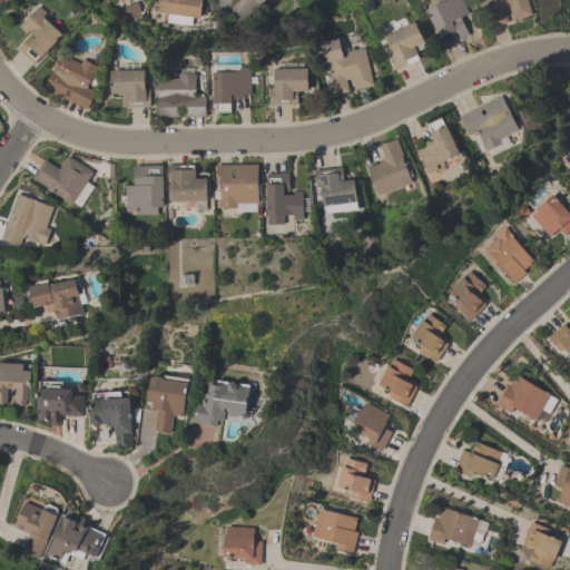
[(200,0),(198,19),(165,13),(165,12),(156,10),(157,0),(200,0)]
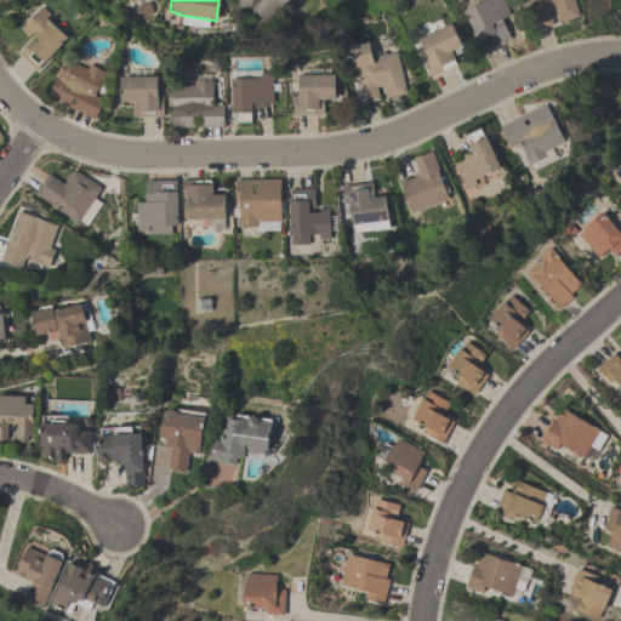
[(229,1),(229,0),(288,0),(283,9),(278,5),(265,26),(229,1)]
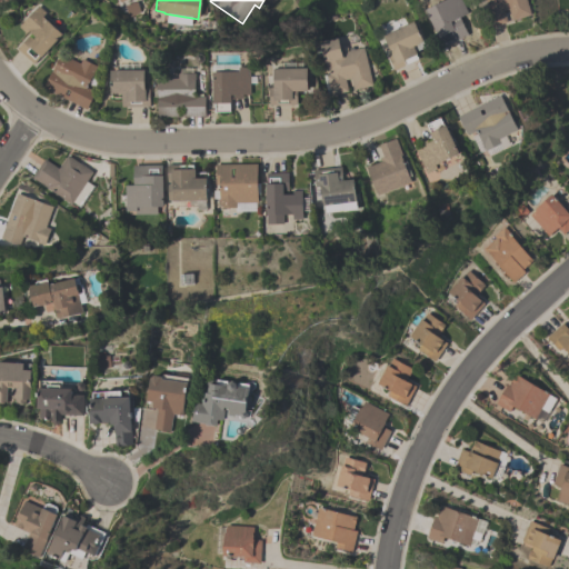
[(467,36),(446,46),(441,38),(438,39),(425,12),(448,0),(460,0),(468,15),(459,19),(467,36)]
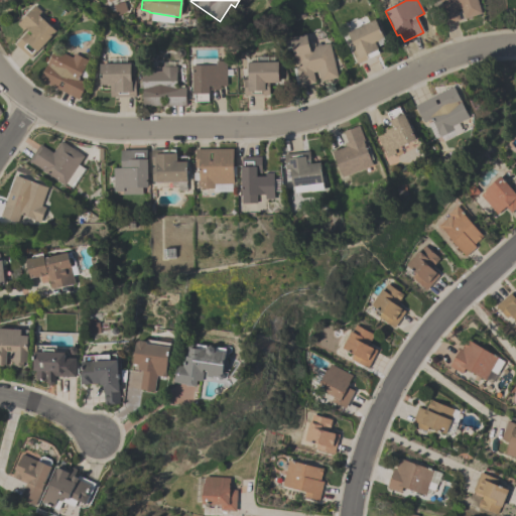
[(477,0),(481,14),(464,19),(461,9),(457,10),(460,20),(445,24),(438,0),(477,0)]
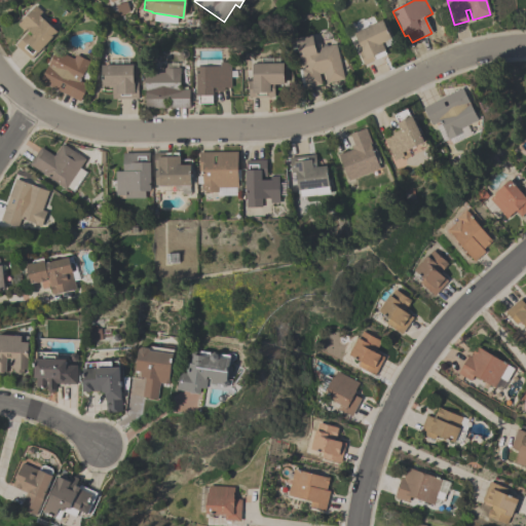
[(14,46),(27,33),(29,36),(31,34),(26,29),(24,32),(17,26),(35,6),(42,12),(39,16),(57,33),(31,61),(14,46)]
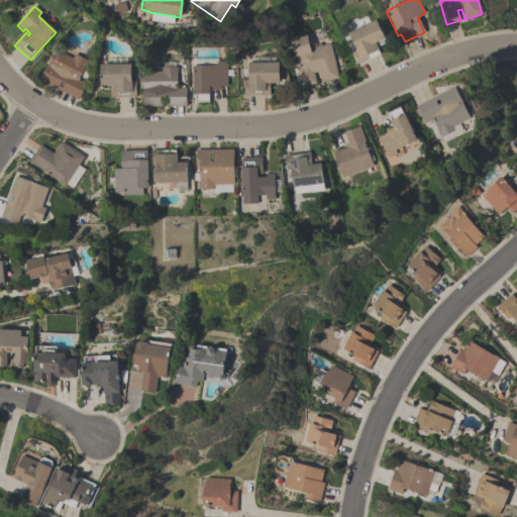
[(375,43),(378,50),(379,55),(356,65),(350,50),(354,48),(347,34),(376,21),(384,40),(375,43)]
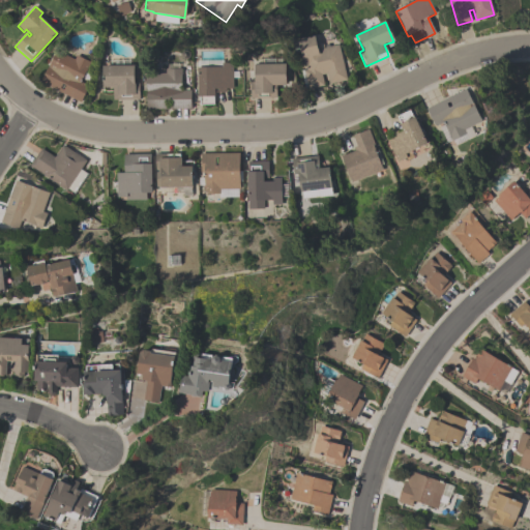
[(307,89),(303,71),(306,70),(306,68),(304,68),(298,42),(315,38),(318,51),(339,46),(347,81),(328,85),(326,75),(322,76),(324,86),(307,89)]
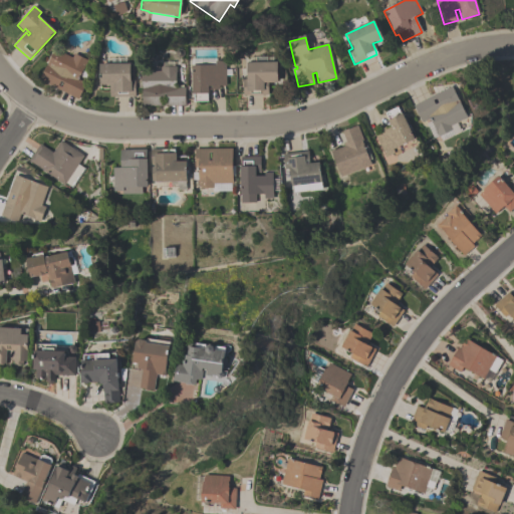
[(39,79),(55,48),(73,57),(75,54),(87,60),(78,78),(86,82),(77,99),(39,79)]
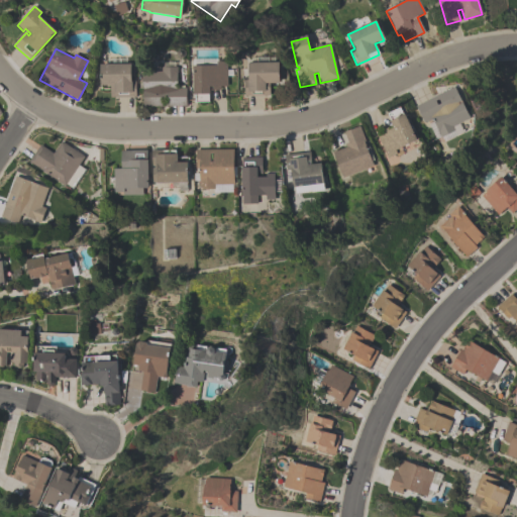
[(270,85),(270,95),(244,95),(244,80),(248,80),(248,65),(257,65),(257,60),(269,60),(269,65),(280,65),(280,85),(270,85)]
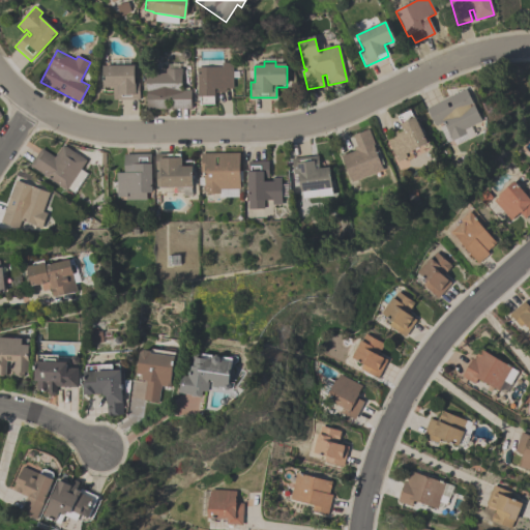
[(233,89),(226,89),(226,93),(214,93),(214,97),(213,97),(213,106),(199,106),(199,97),(198,97),(198,68),(223,68),(223,64),(233,64),(233,89)]
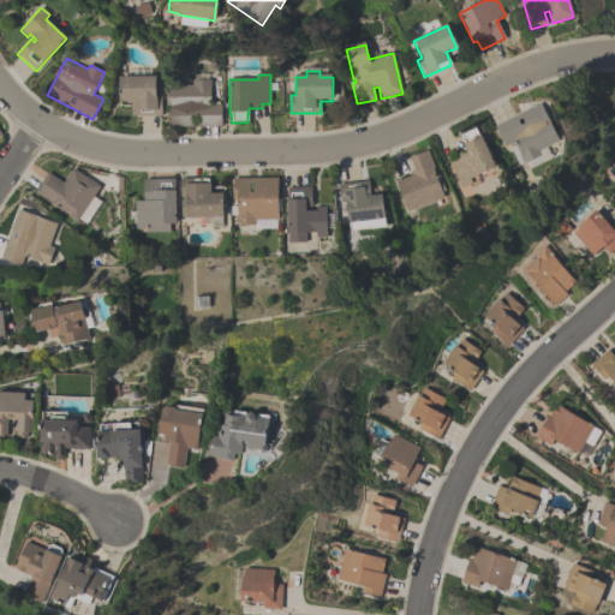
[(156,77),(156,96),(161,96),(161,115),(131,117),(131,102),(119,102),(119,78),(156,77)]
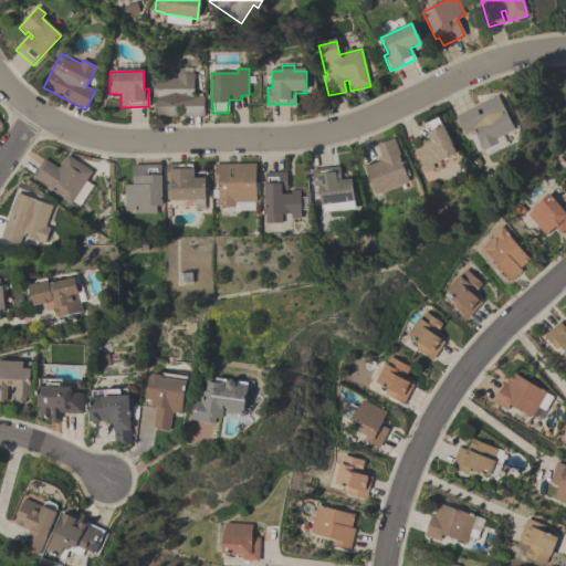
[(203,116),(156,116),(156,79),(177,79),(177,73),(194,73),(194,96),(203,96),(203,116)]
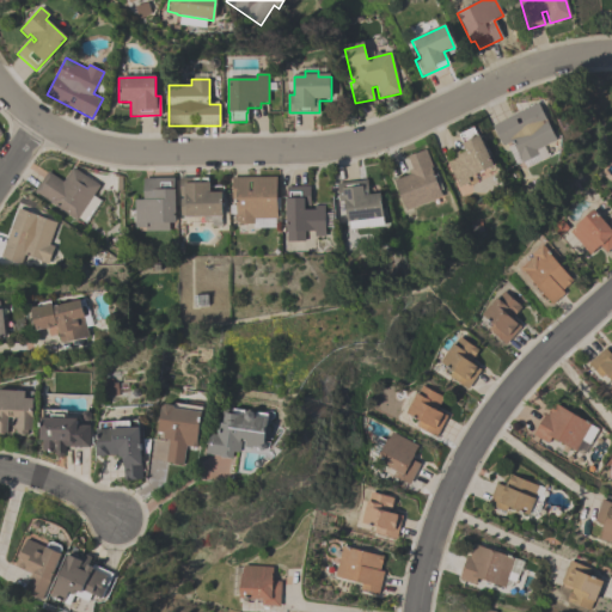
[(556,142),(536,152),(538,157),(521,165),(510,141),(501,146),(491,126),(538,103),(556,142)]
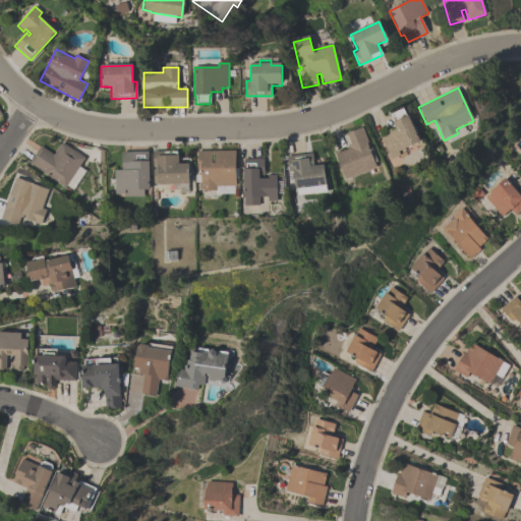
[(403,109),(406,117),(408,117),(420,143),(398,154),(399,156),(390,160),(379,135),(394,127),(392,123),(394,123),(390,115),(403,109)]
